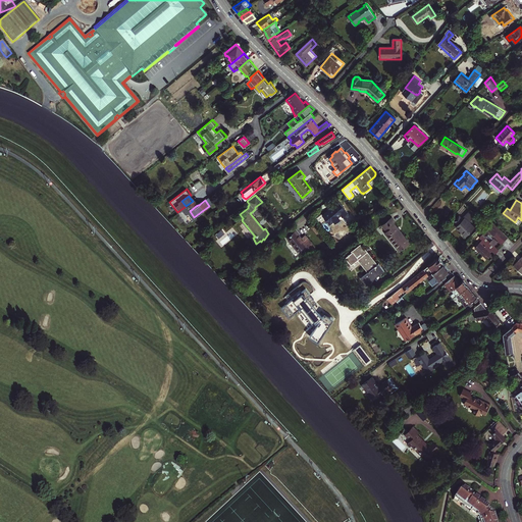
[(193,201),(186,206),(190,211),(196,206),(195,204),(193,201)]
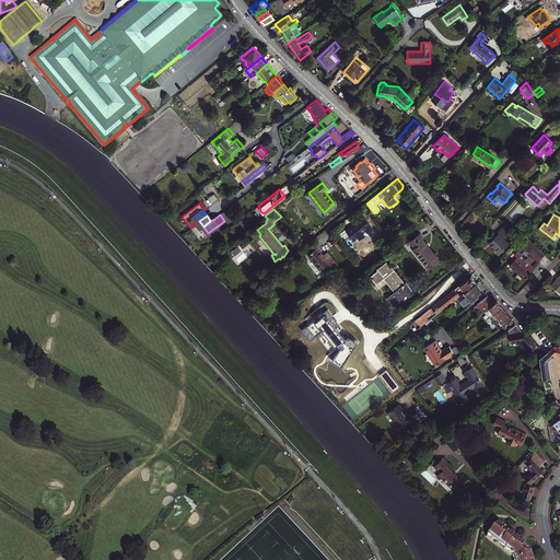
[(357,222),(345,232),(352,241),(364,232),(365,234),(370,231),(371,230),(361,217),(356,221),(357,222)]
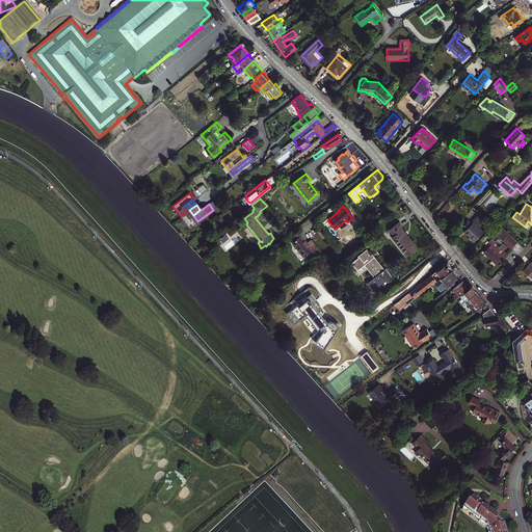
[(197,221),(193,215),(189,210),(181,216),(190,228),(197,221)]
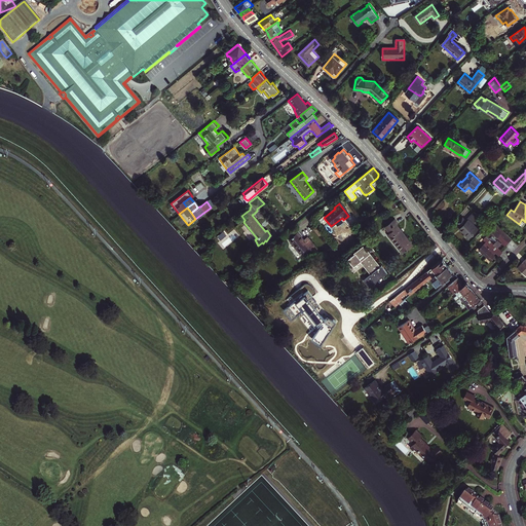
[(463,227),(461,229),(464,232),(463,233),(468,237),(479,227),(473,222),(477,218),(478,220),(481,217),(480,217),(474,211),(467,217),(467,218),(466,219),(462,216),(458,221),(462,224),(461,225),(463,227)]
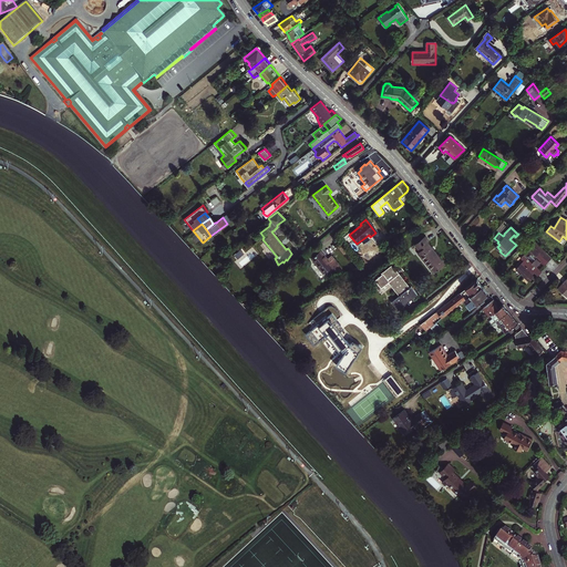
[(418,253),(434,272),(445,264),(428,241),(430,240),(425,236),(414,244),(420,250),(418,253)]
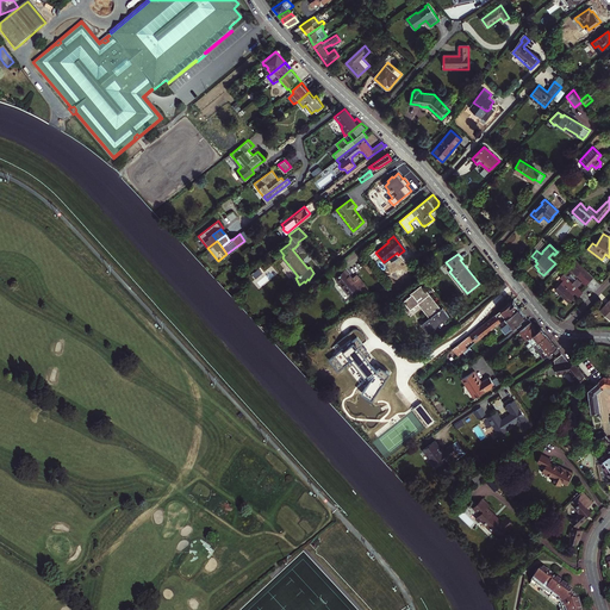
[(577,260),(561,277),(565,279),(555,290),(570,303),(574,298),(572,296),(573,294),(574,293),(570,290),(574,285),(577,287),(582,281),(586,285),(595,277),(577,260)]
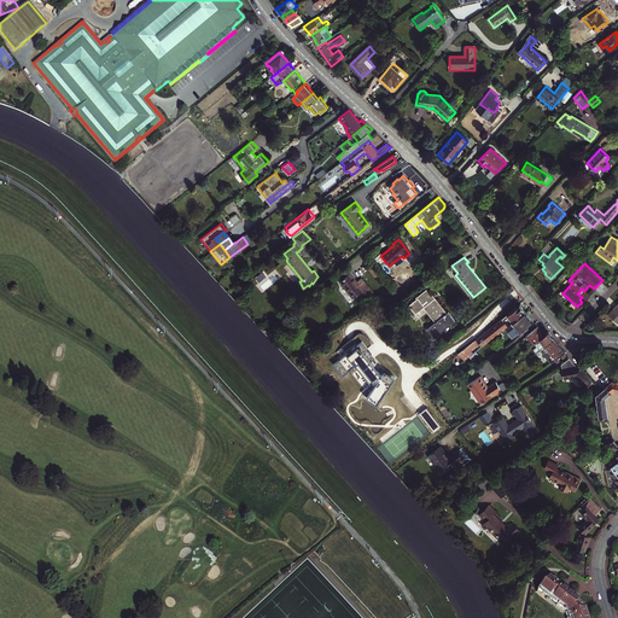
[(350,273),(339,281),(353,297),(361,290),(367,297),(373,292),(361,279),(356,283),(350,273)]
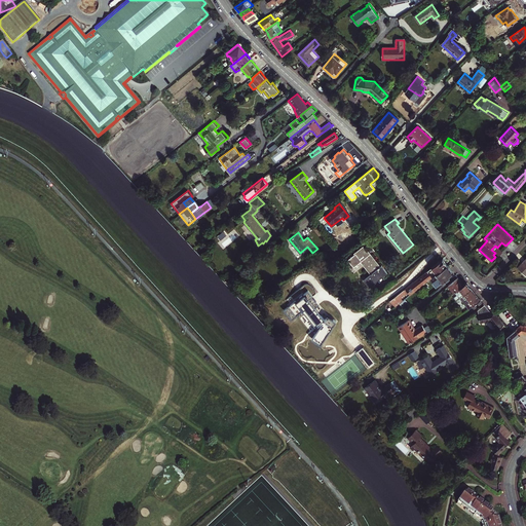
[(495,253),(494,254),(498,257),(501,253),(495,246),(491,250),(495,253)]
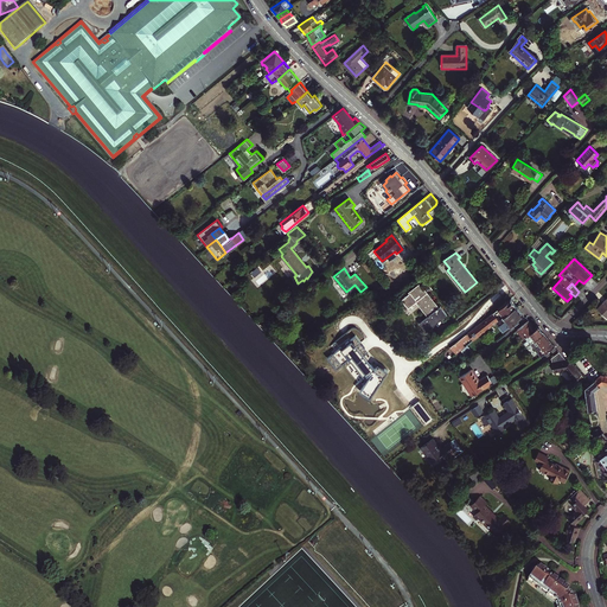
[(401,300),(408,308),(416,301),(428,315),(419,323),(426,331),(447,314),(440,306),(439,307),(427,293),(426,293),(419,285),(401,300)]
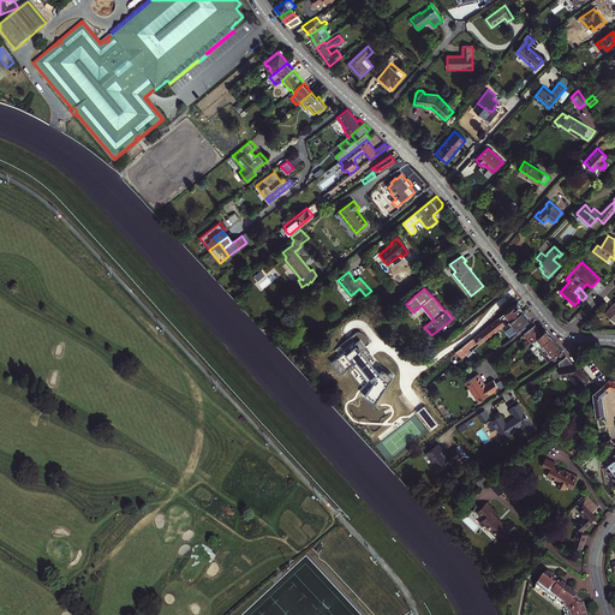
[(518,303),(461,347),(466,351),(477,342),(479,345),(487,339),(502,326),(523,310),(518,303)]
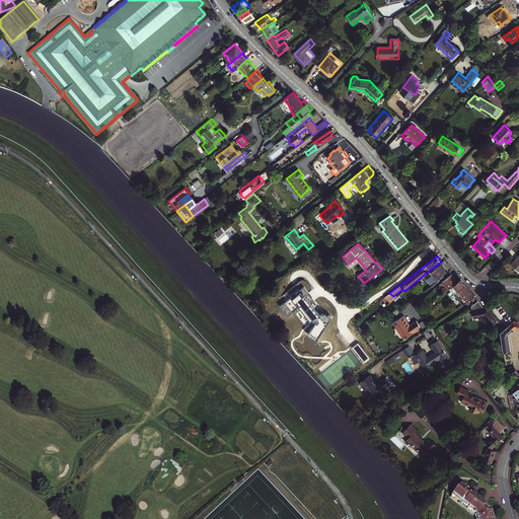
[(441,262),(424,275),(426,277),(428,276),(432,282),(443,273),(442,271),(446,268),(441,262)]
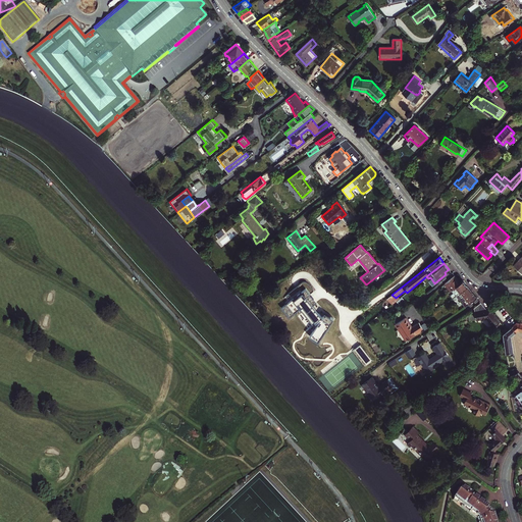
[(450,291),(452,290),(460,282),(454,275),(445,283),(450,291)]
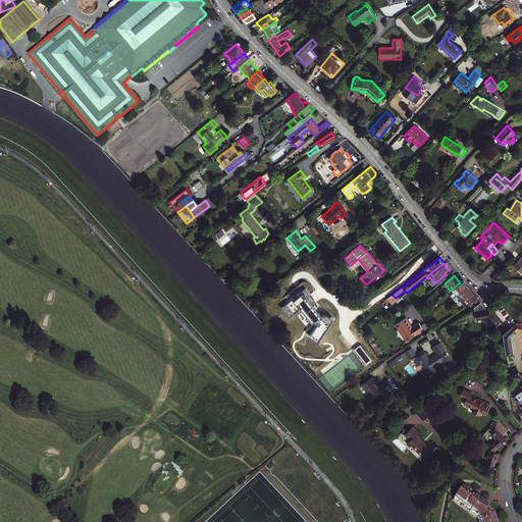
[(460,282),(452,290),(454,292),(449,296),(452,299),(456,295),(467,285),(463,280),(460,282)]
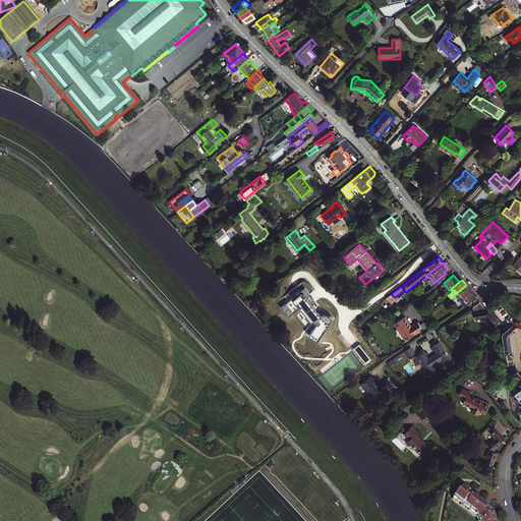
[(466,285),(455,294),(458,298),(460,297),(470,290),(466,285)]
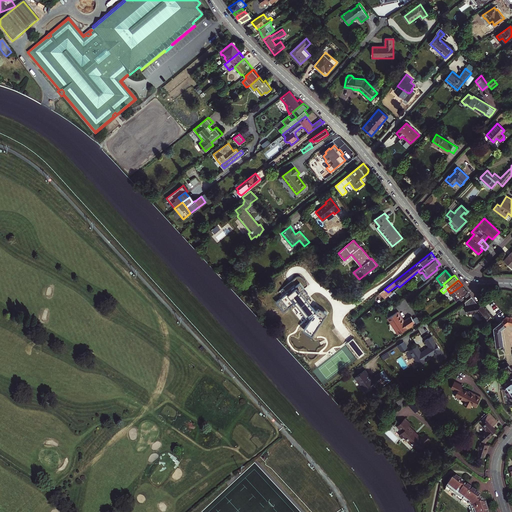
[(379,293),(384,298),(399,287),(397,285),(388,292),(384,289),(379,293)]
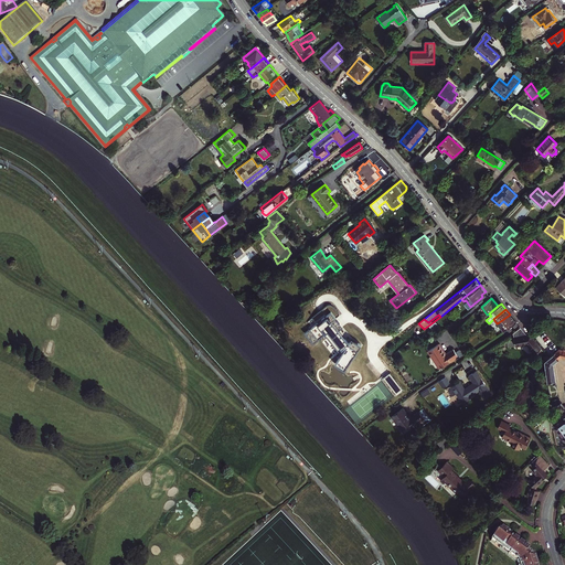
[(515,322),(510,315),(499,322),(499,323),(498,324),(503,332),(515,322)]
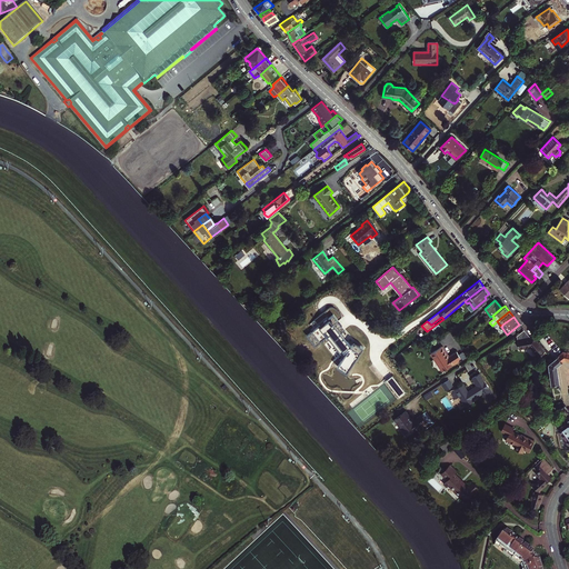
[(529,346),(538,357),(545,351),(533,338),(530,338),(523,329),(516,335),(517,347),(529,346)]
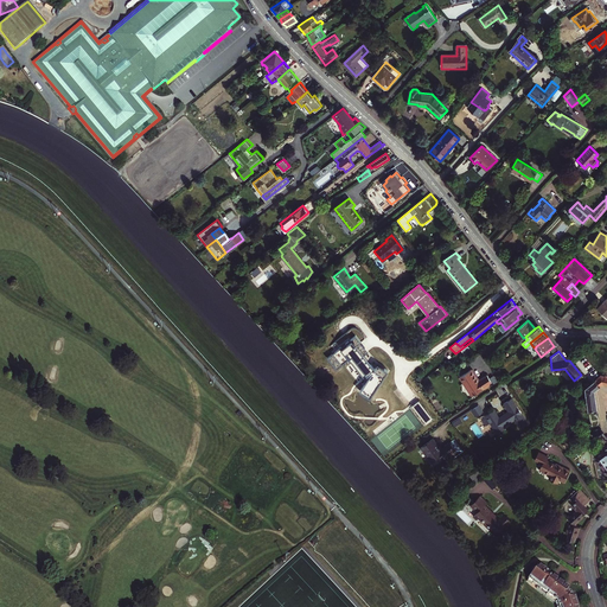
[(478,379),(471,369),(459,377),(472,395),(491,382),(486,375),(478,379)]
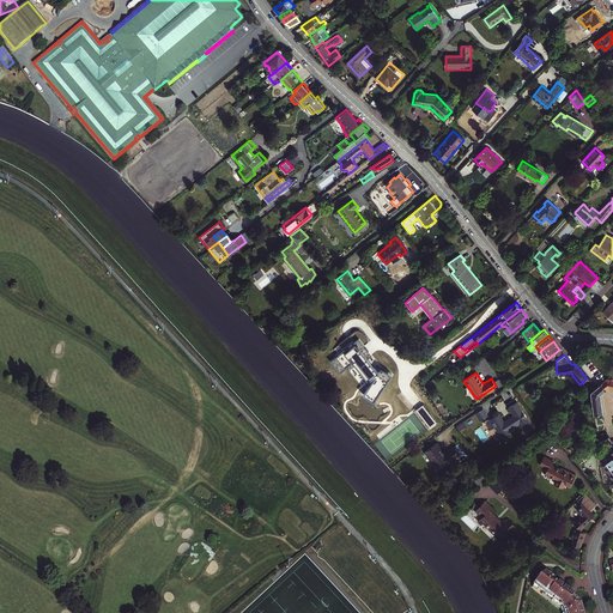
[(394,419),(424,400),(416,387),(400,396),(387,376),(365,390),(372,400),(378,395),(394,419)]
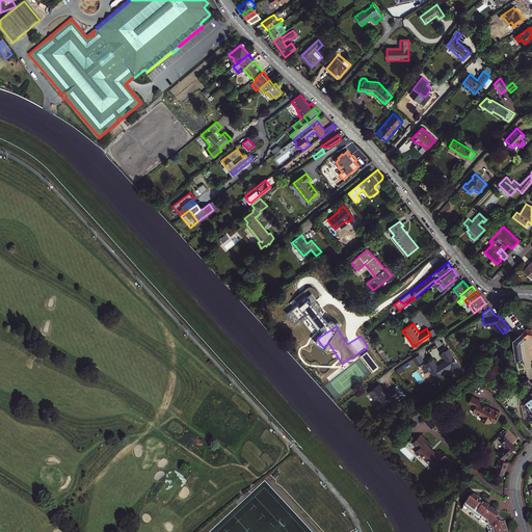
[(521,342),(529,336),(531,337),(531,329),(528,329),(514,340),(519,362),(525,361),(521,342)]
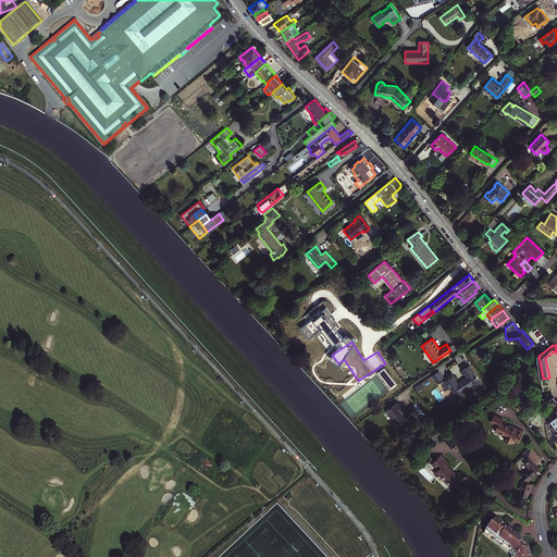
[(446,390),(449,387),(456,397),(465,392),(463,391),(480,380),(474,372),(458,382),(454,375),(442,383),(446,390)]
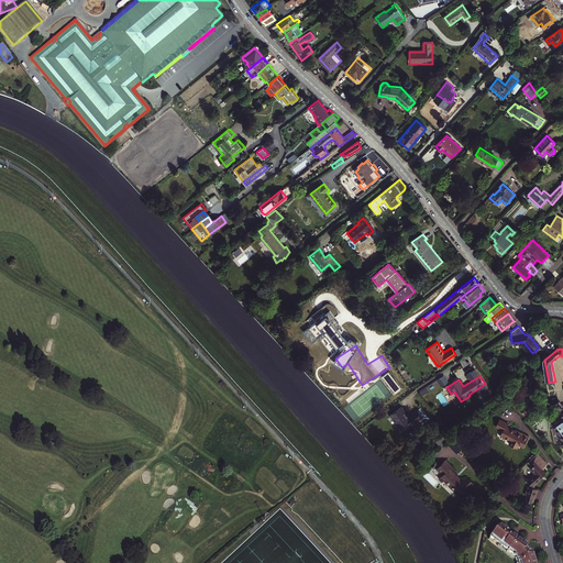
[(549,386),(541,388),(543,400),(558,397),(555,385),(549,386)]
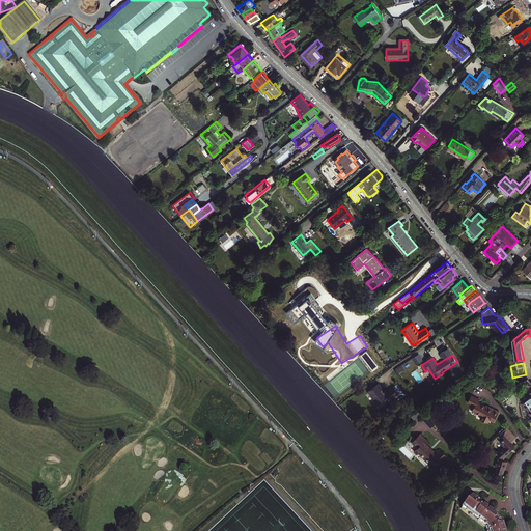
[(530,383),(527,379),(522,383),(528,391),(521,397),(522,398),(521,400),(523,402),(525,402),(529,409),(529,410),(530,412),(530,383)]
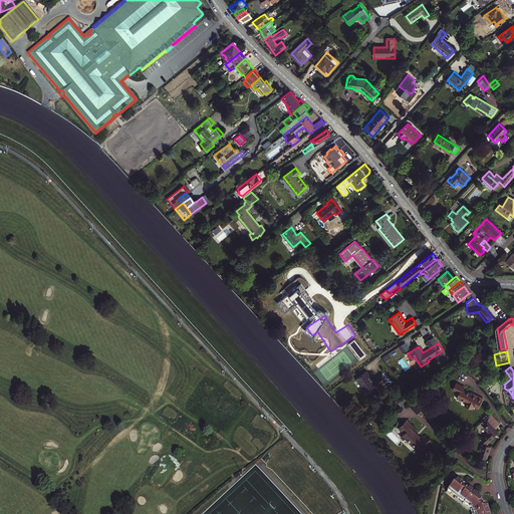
[(372,378),(366,370),(356,377),(366,392),(374,386),(376,387),(386,379),(380,372),(372,378)]
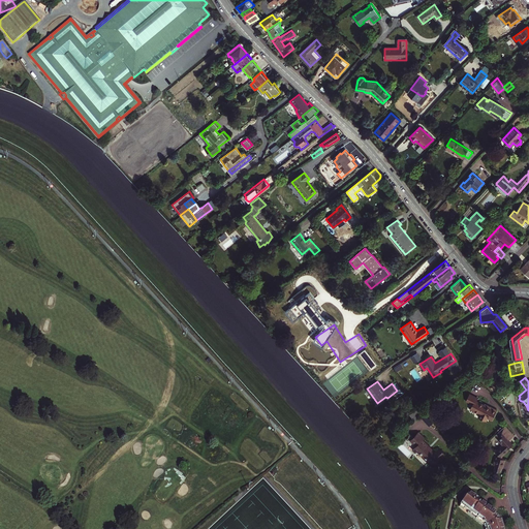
[(471,413),(481,417),(479,422),(487,425),(489,421),(493,424),(498,412),(491,409),(490,410),(485,408),(477,405),(478,402),(470,398),(467,405),(470,406),(470,407),(473,408),(471,413)]
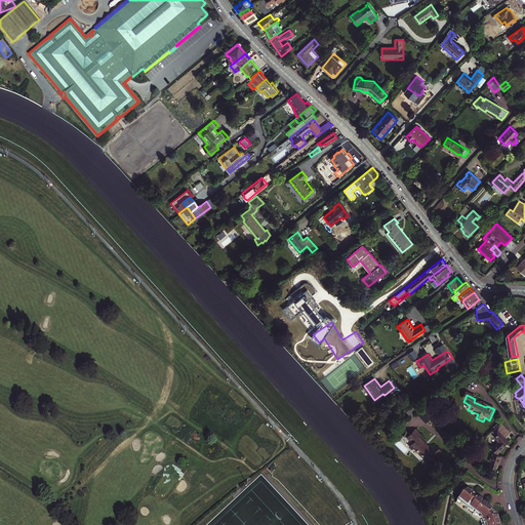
[(502,446),(508,442),(505,438),(510,433),(500,422),(492,431),(495,435),(494,436),(493,437),(497,441),(490,448),(489,449),(492,451),(492,450),(493,451),(493,453),(491,453),(490,457),(489,461),(490,461),(488,467),(494,469),(496,465),(497,465),(500,456),(496,455),(497,452),(503,447),(502,446)]
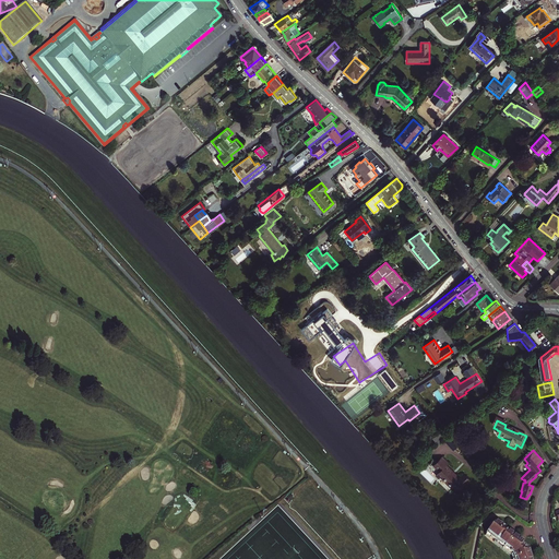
[(466,473),(462,477),(459,474),(458,474),(453,470),(453,468),(448,463),(450,461),(443,455),(433,464),(438,467),(439,466),(441,468),(437,474),(440,477),(441,476),(442,475),(448,480),(447,482),(453,487),(455,484),(461,489),(467,482),(471,478),(466,473)]
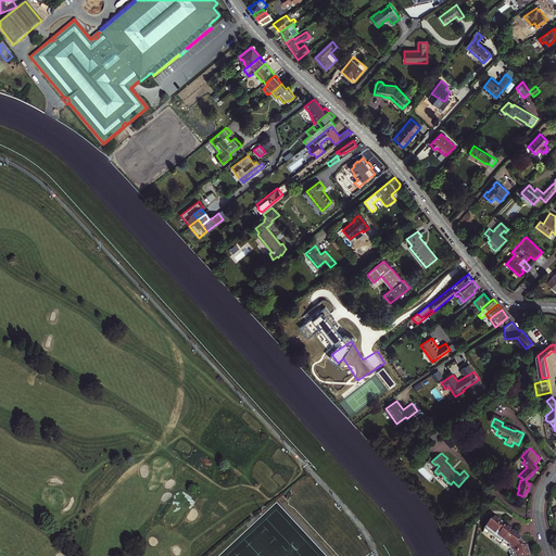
[(505,527),(493,518),(483,531),(488,534),(495,541),(509,552),(509,553),(510,555),(527,555),(527,553),(526,547),(523,547),(521,544),(519,541),(520,540),(505,527)]
